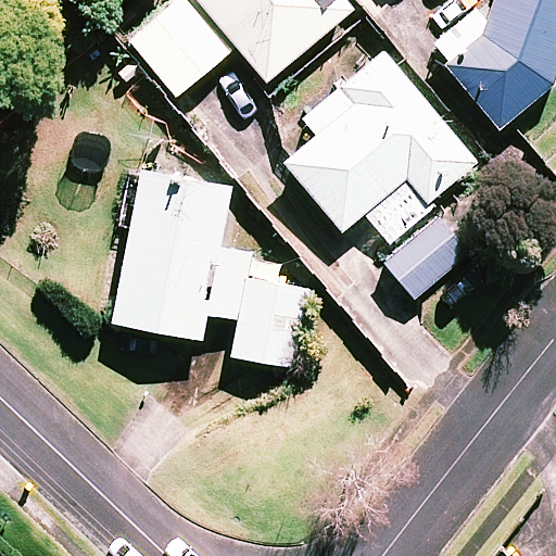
[(229,50),(187,0),(177,0),(129,40),(176,96),(229,50)]
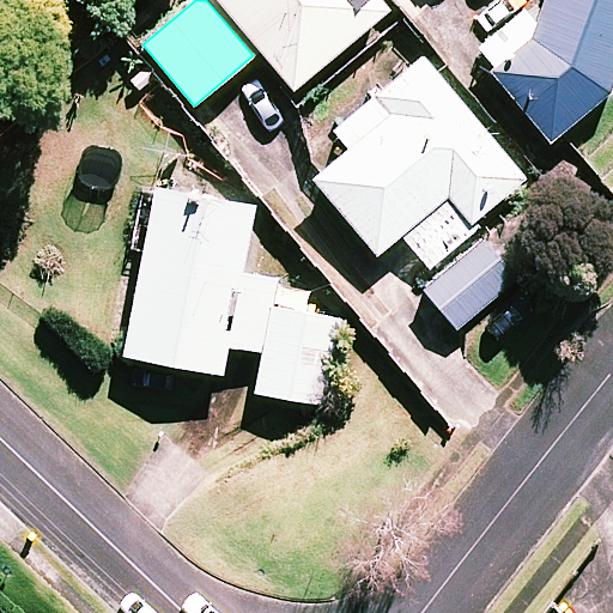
[(388,10),(380,0),(219,0),(293,89),(388,10)]
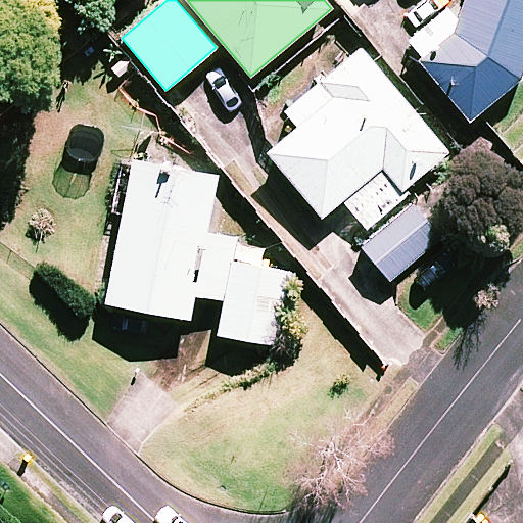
[(522,63),(522,0),(464,0),(442,54),(424,64),(469,120),(517,80),(522,63)]
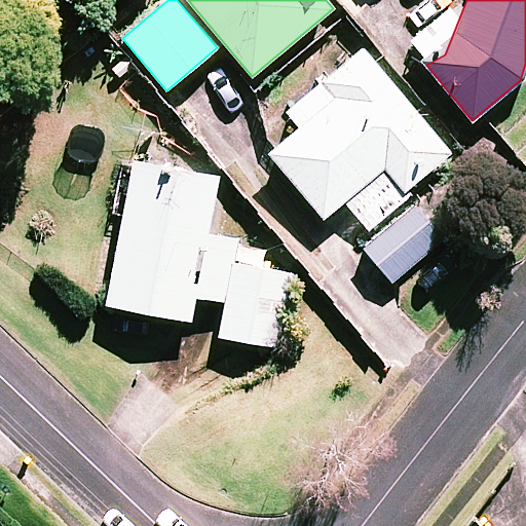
[(450,153),(363,48),(288,110),(301,126),(270,152),(324,217),(344,199),(369,230),(409,196),(405,191),(450,153)]
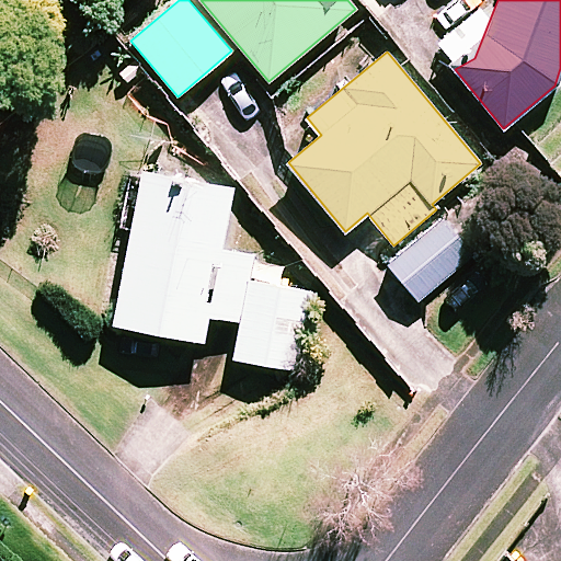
[(231,186),(142,170),(114,323),(203,340),(208,313),(242,320),(235,358),(297,370),(311,293),(249,281),(253,255),(220,249),(231,186)]
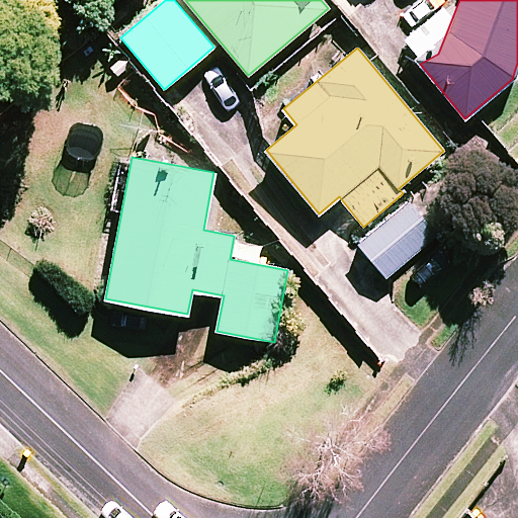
[(437,236),(409,201),(357,244),(386,278),(437,236)]
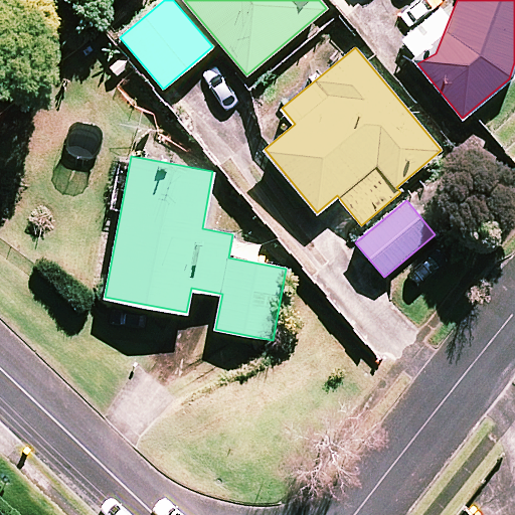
All buildings are outlined.
